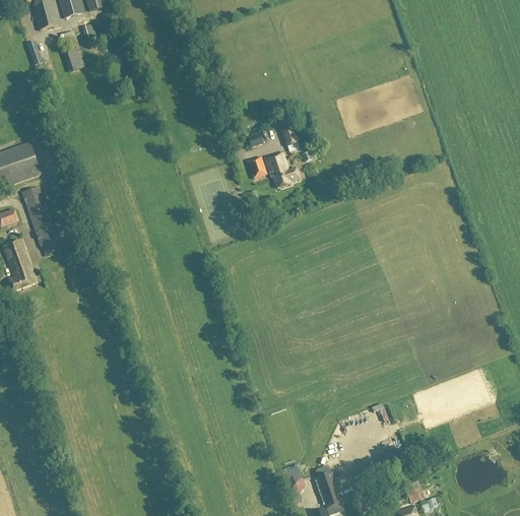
[(27,0),(27,1),(30,0),(33,0),(40,28),(61,23),(55,0),(51,0),(27,0)]
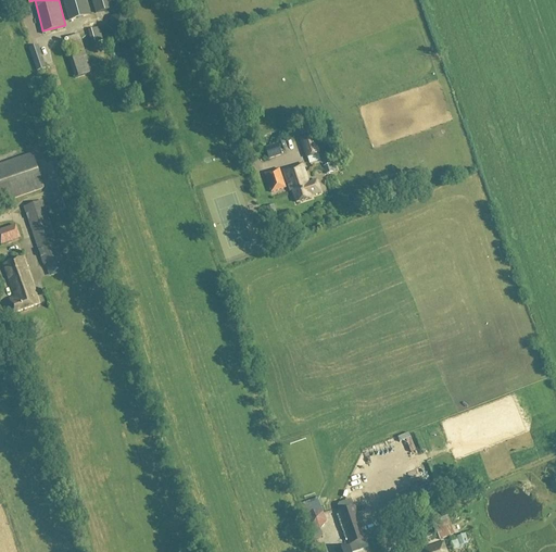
[(62,0),(68,17),(88,11),(85,0),(62,0)]
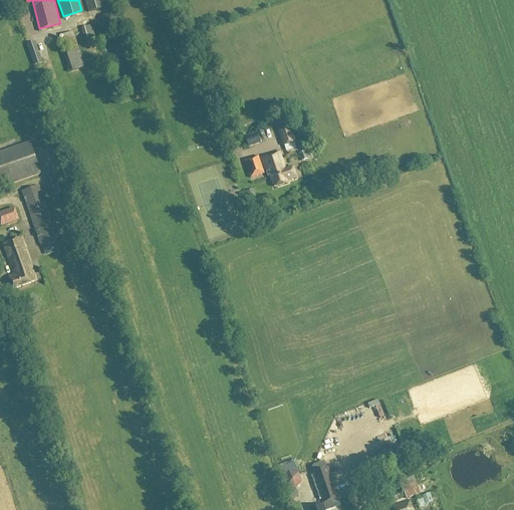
[(114,2),(114,3),(113,0),(85,0),(88,9),(105,5),(106,9),(115,7),(114,2)]
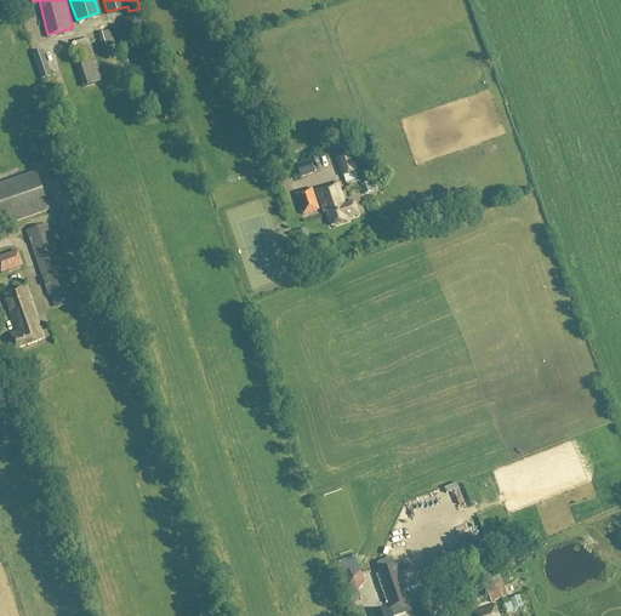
[(114,40),(110,27),(98,30),(102,44),(114,40)]
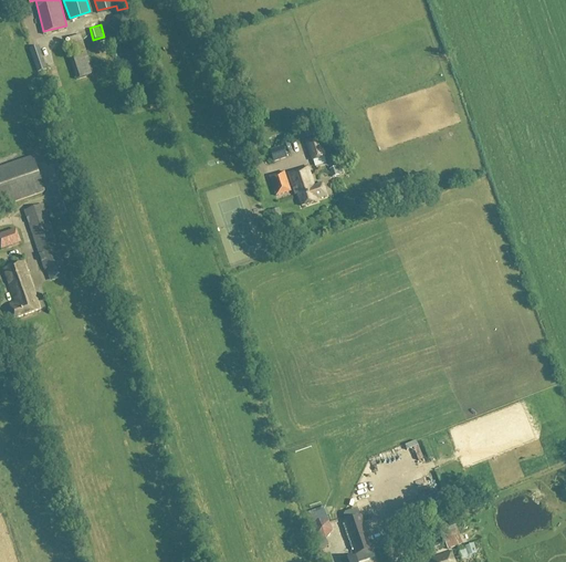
[(81,32),(72,34),(71,40),(74,51),(85,47),(81,32)]
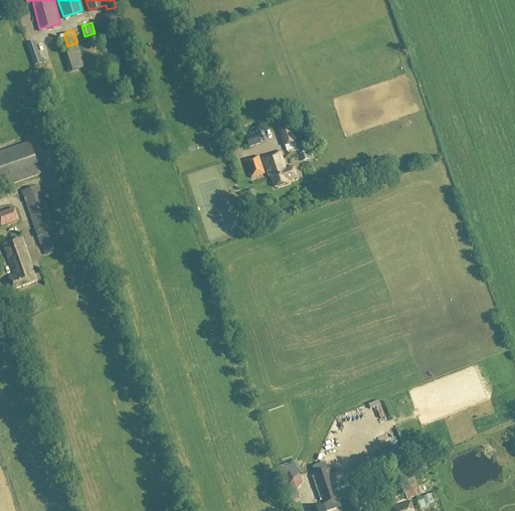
[(34,40),(27,42),(33,62),(41,60),(34,40)]
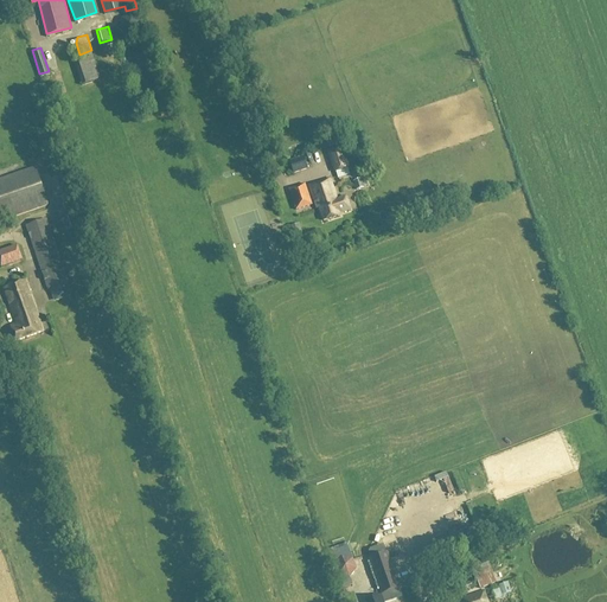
[(93,53),(74,59),(82,82),(84,82),(87,91),(102,87),(100,76),(93,53)]
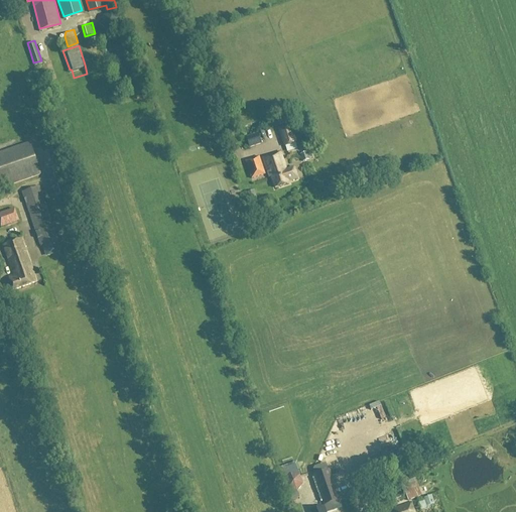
[(296,140),(290,123),(279,127),(284,144),(296,140)]
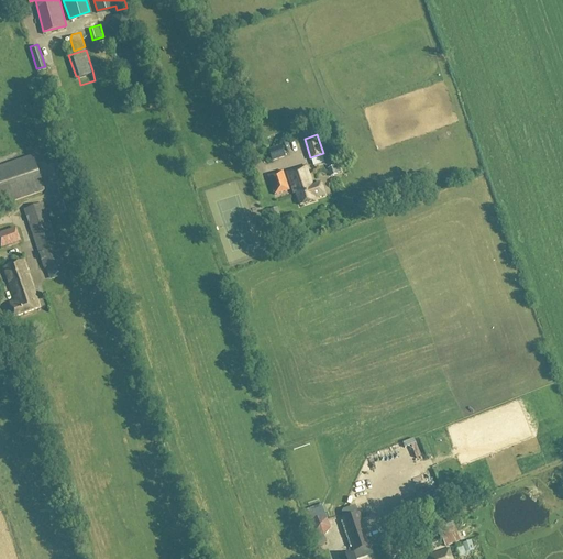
[(280,142),(268,146),(273,157),(285,153),(280,142)]
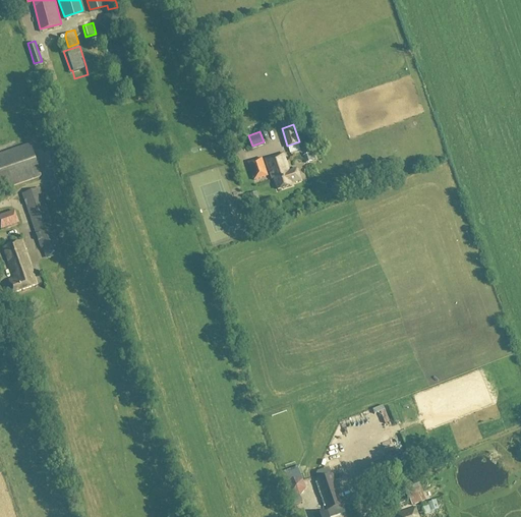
[(29,140),(0,150),(0,186),(40,174),(29,140)]
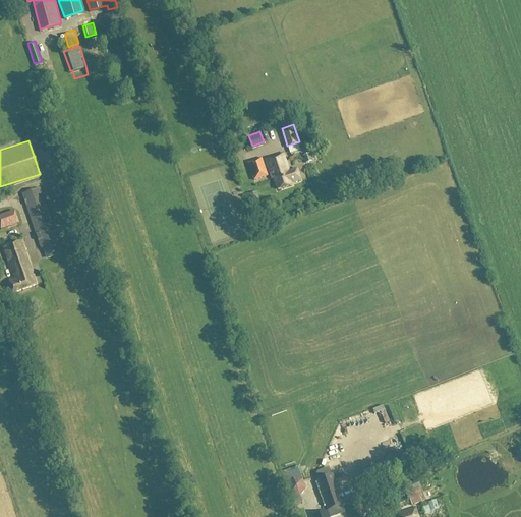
[(266,157),(272,176),(274,175),(278,187),(291,183),(291,180),(300,177),(296,166),(289,169),(283,152),(266,157)]
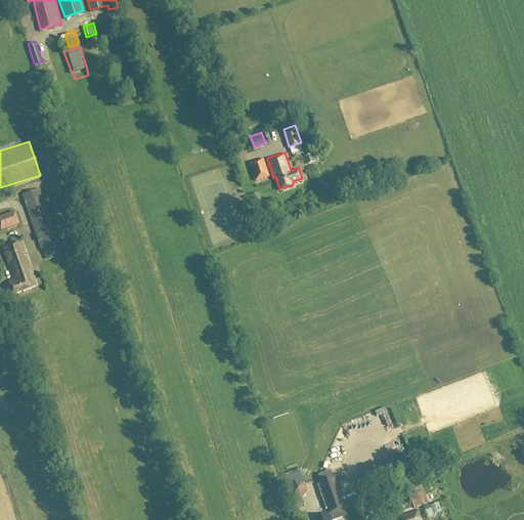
[(311,153),(304,154),(307,161),(313,159),(311,153)]
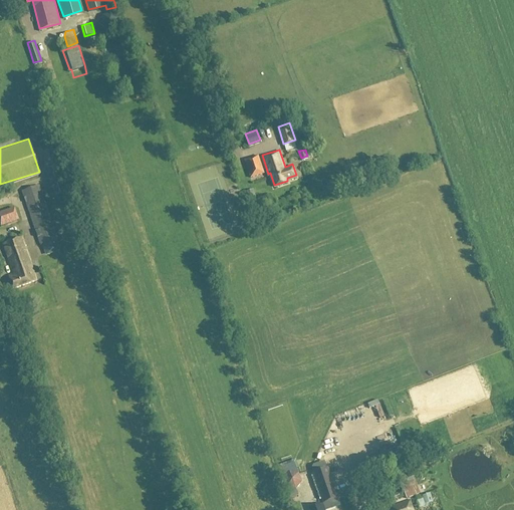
[(258,154),(245,158),(250,175),(264,172),(258,154)]
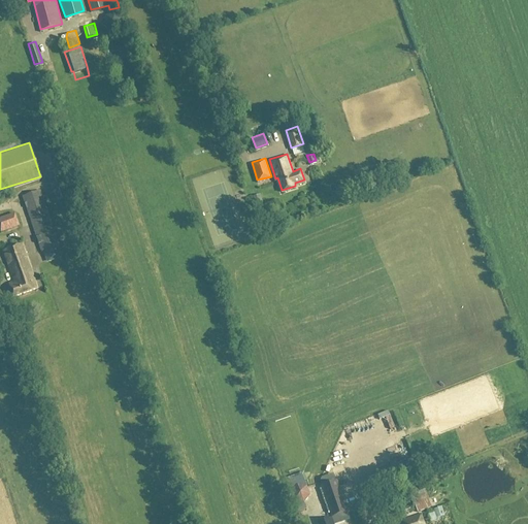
[(59,242),(39,188),(22,194),(41,249),(59,242)]
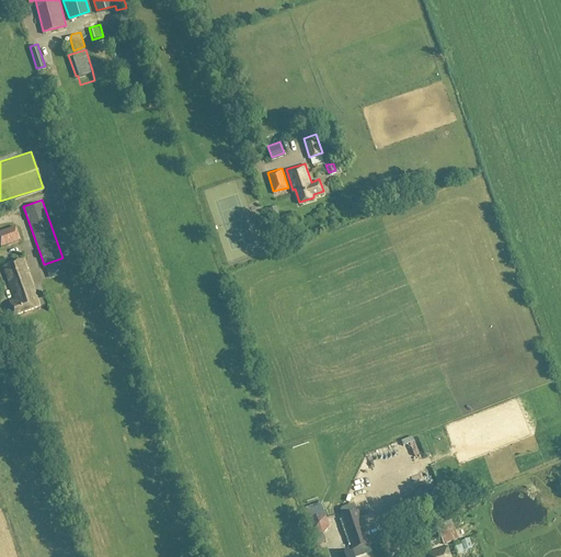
[(277,208),(268,211),(271,217),(279,215),(277,208)]
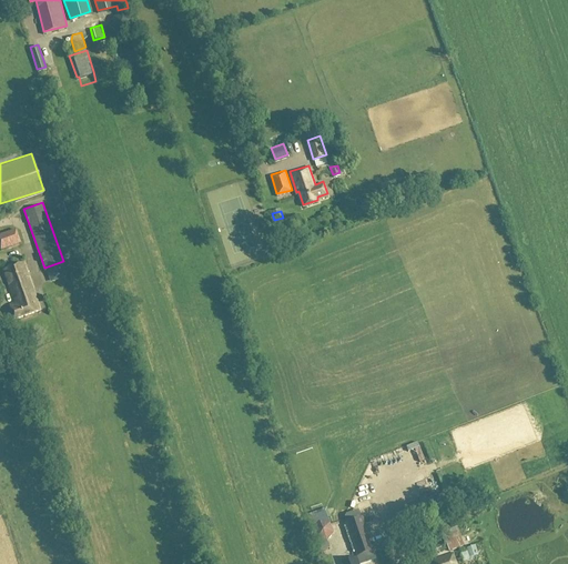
[(0,232),(0,245),(1,249),(21,241),(16,227),(0,232)]
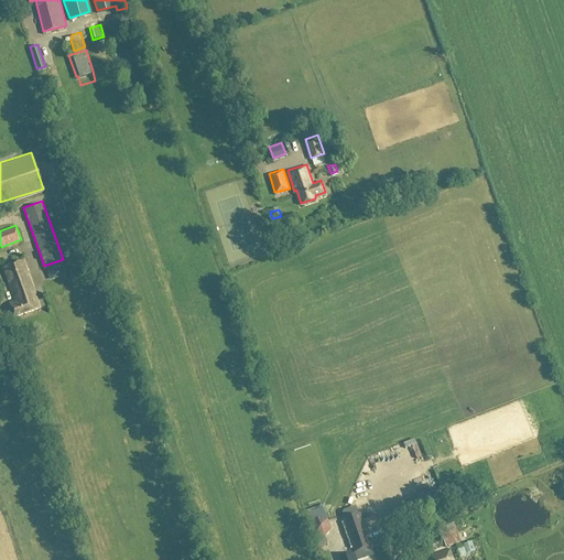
[(23,258),(3,265),(13,297),(14,299),(9,300),(13,315),(40,305),(23,258)]
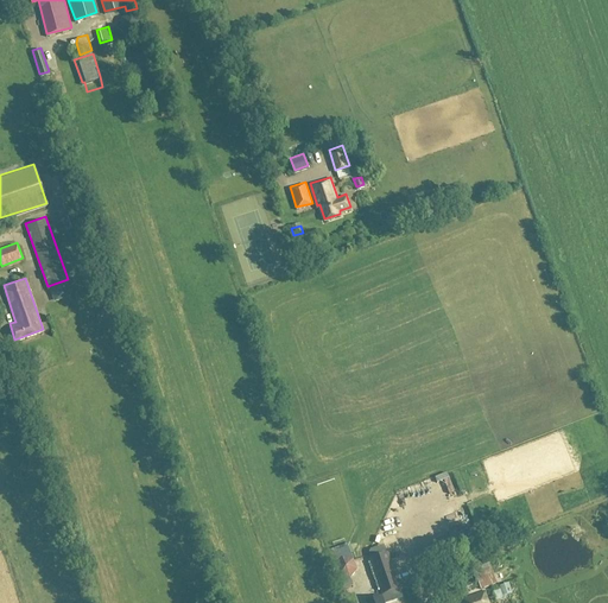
[(469,548),(462,529),(444,537),(451,556),(469,548)]
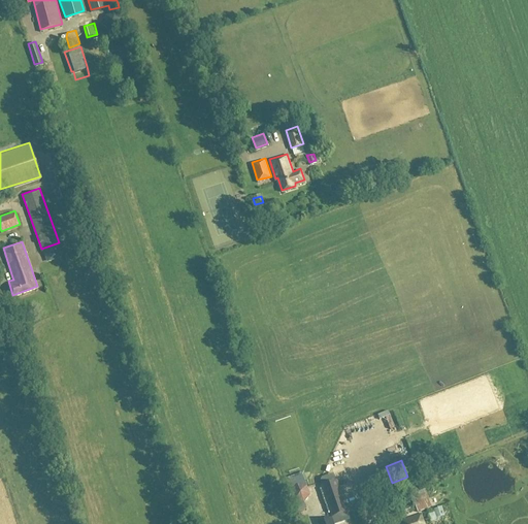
[(293,472),(285,476),(291,489),(294,498),(298,509),(306,505),(304,499),(309,492),(306,483),(297,482),(293,472)]
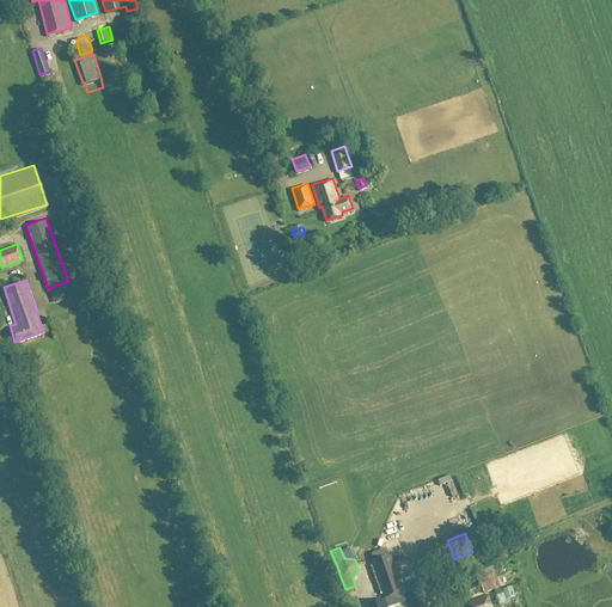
[(372,560),(385,596),(402,590),(390,555),(372,560)]
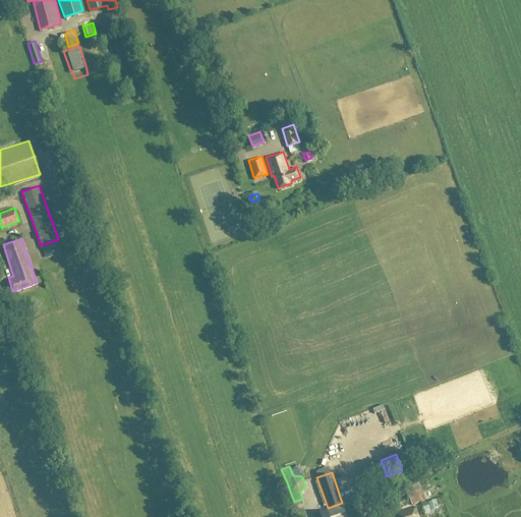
[(411,502),(425,497),(419,481),(406,486),(411,502)]
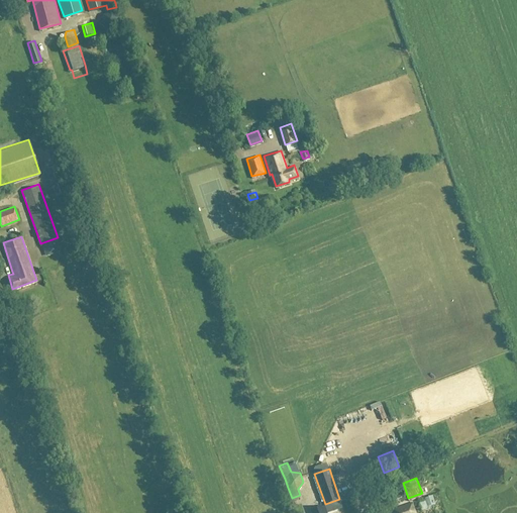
[(427,504),(435,501),(432,494),(424,496),(427,504)]
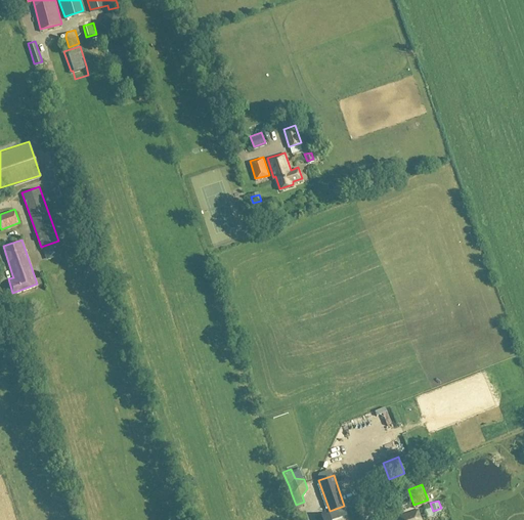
[(400,513),(401,519),(421,519),(418,507),(400,513)]
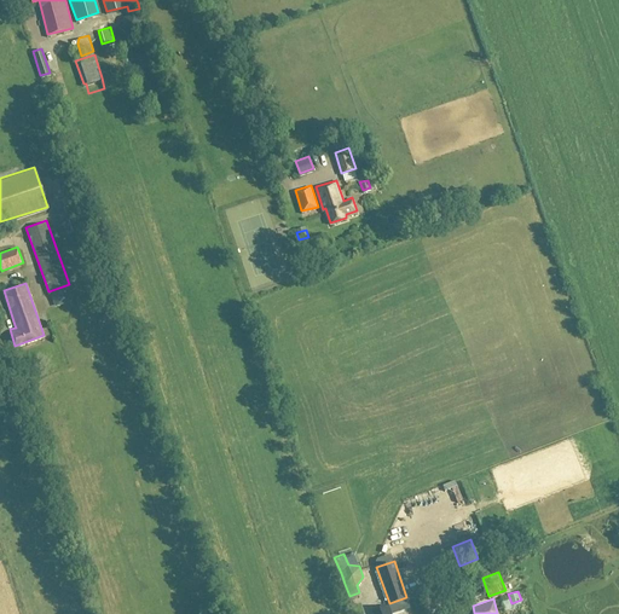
[(375,613),(392,613),(389,603),(374,609),(375,613)]
